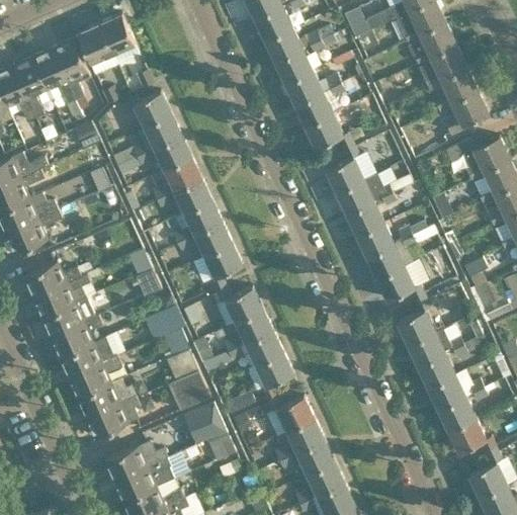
[(290,1),(292,0),(246,0),(254,18),(280,6),(290,1)]
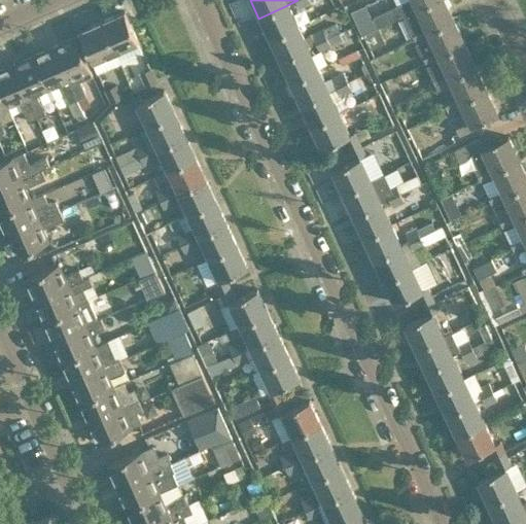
[(310,4),(308,0),(297,0),(295,1),(300,9),(310,4)]
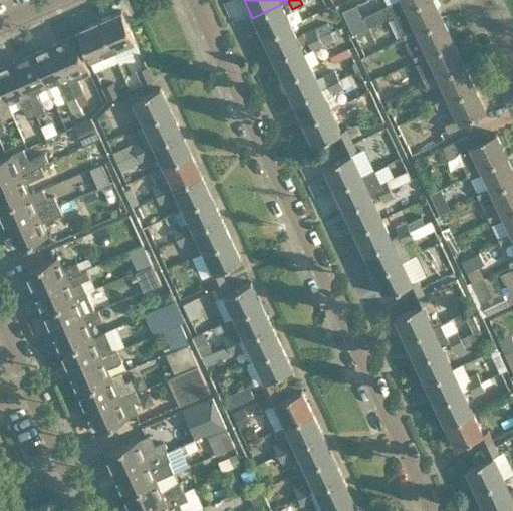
[(362,21),(348,28),(352,36),(367,29),(392,17),(394,21),(408,14),(406,11),(428,0),(399,0),(363,17),(362,21)]
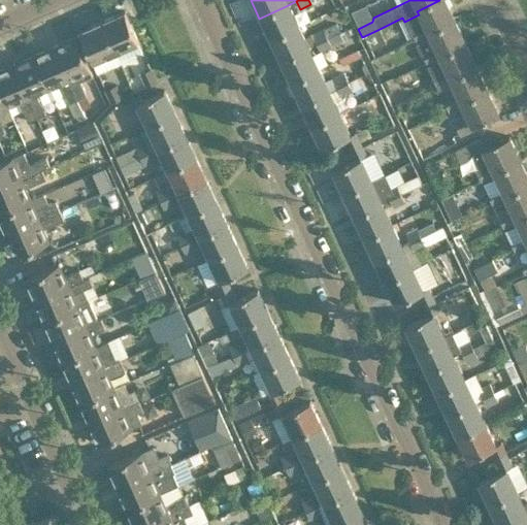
[(419,14),(404,22),(416,44),(429,38),(427,34),(453,22),(442,0),(439,0),(417,11),(419,14)]
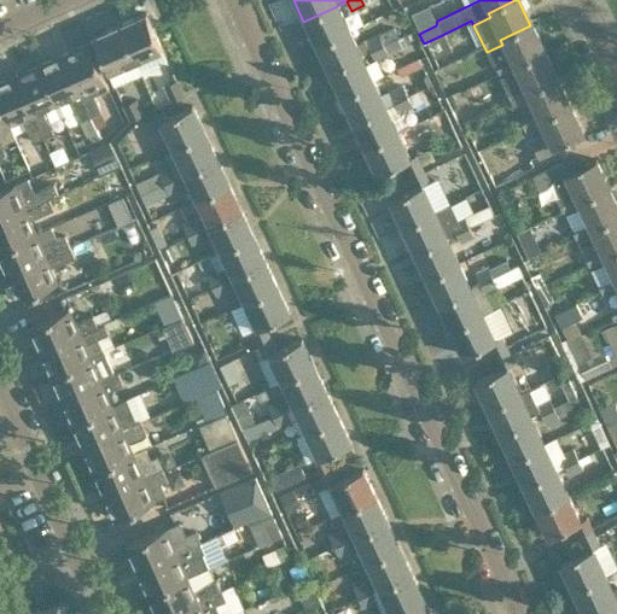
[(315,47),(347,33),(335,7),(303,22),(315,47)]
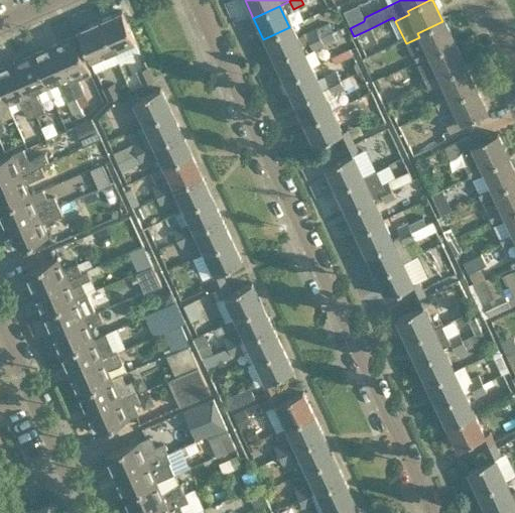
[(134,43),(121,13),(99,23),(112,53),(134,43)]
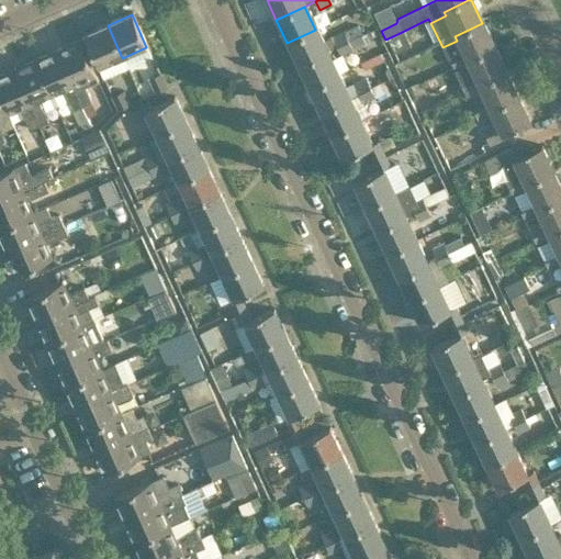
[(457,41),(442,47),(453,73),(469,66),(467,62),(494,48),(482,23),(455,36),(457,41)]
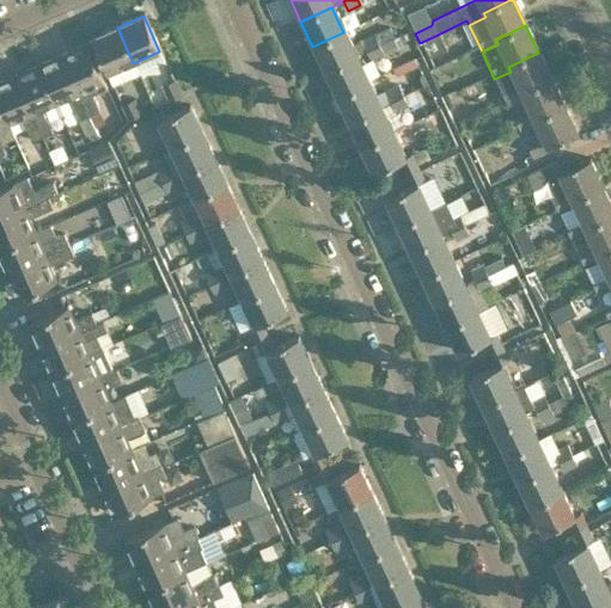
[(133,63),(117,28),(92,40),(108,74),(133,63)]
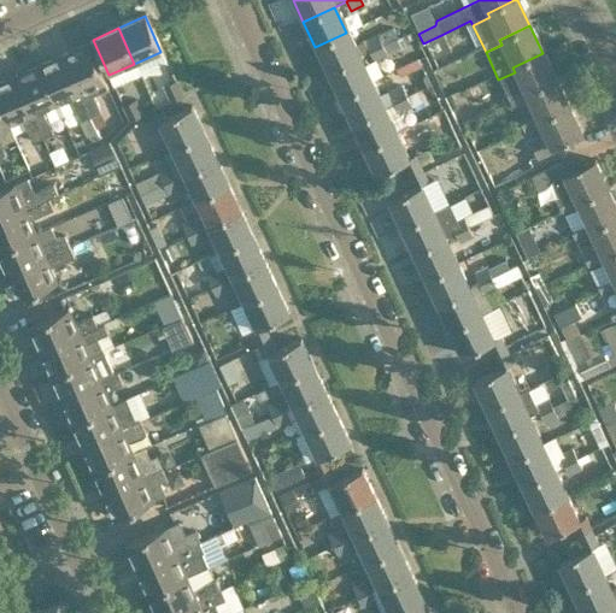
[(346,33),(315,47),(327,74),(358,59),(369,53),(364,42),(353,47),(346,33)]
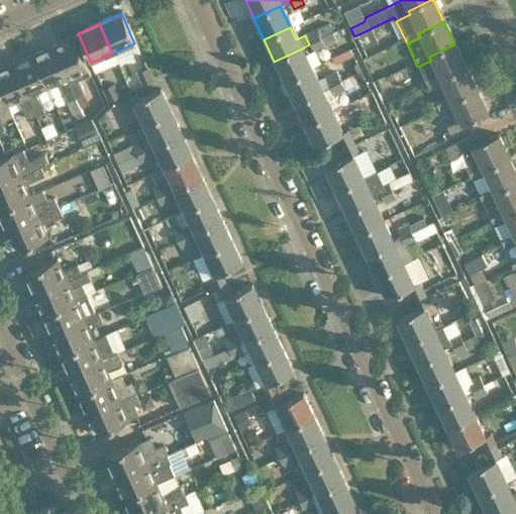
[(370,29),(354,36),(362,52),(377,45),(370,29)]
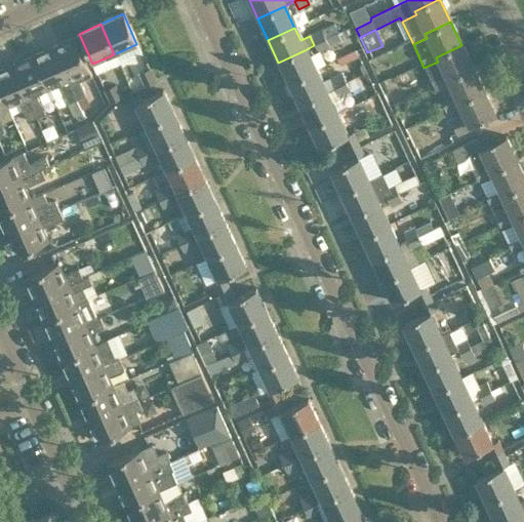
[(310,36),(314,45),(325,40),(321,31),(310,36)]
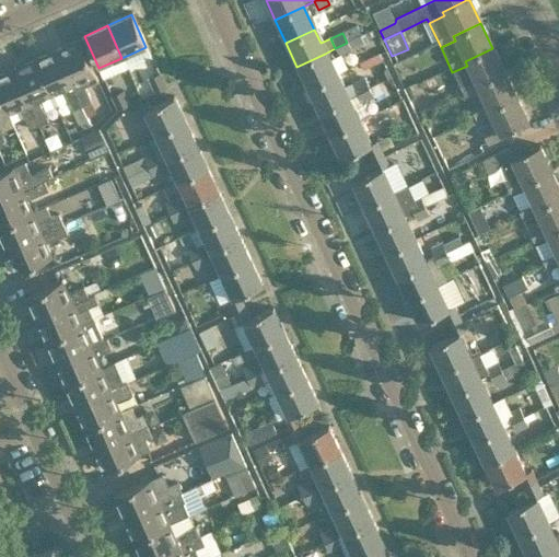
[(78,41),(56,51),(81,108),(82,107),(91,104),(83,89),(96,83),(78,41)]
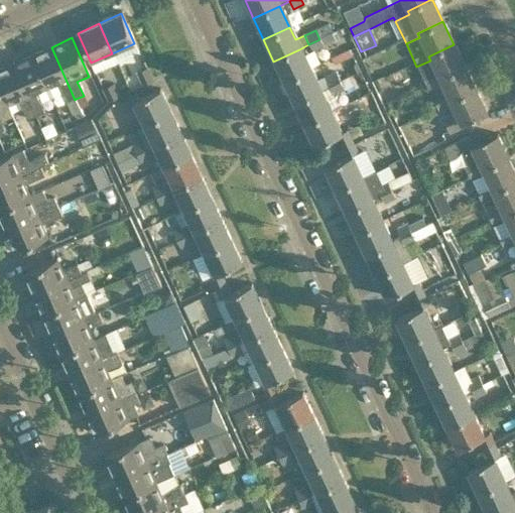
[(324,48),(319,39),(308,44),(312,53),(324,48)]
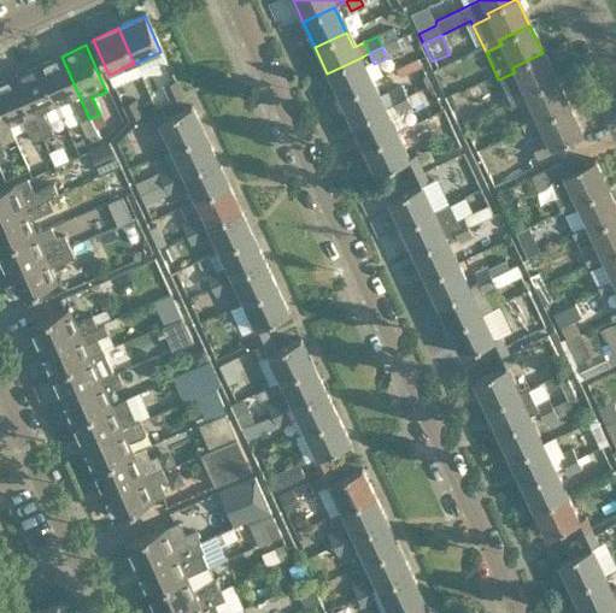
[(523,89),(506,98),(511,107),(527,100),(526,94),(556,81),(543,53),(512,68),(515,72),(523,89)]
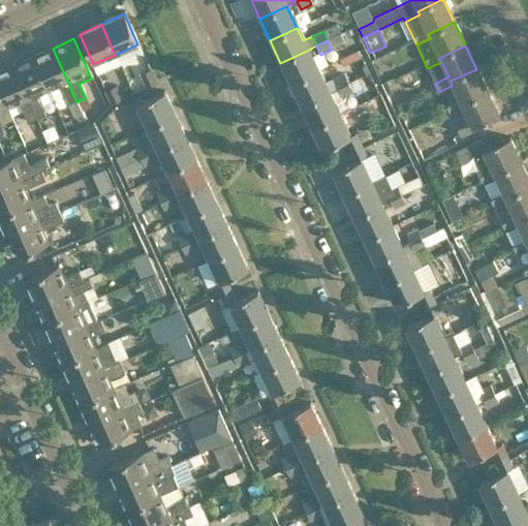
[(85,119),(82,113),(78,101),(76,102),(53,49),(32,57),(47,90),(58,85),(67,106),(72,117),(80,122),(85,119)]
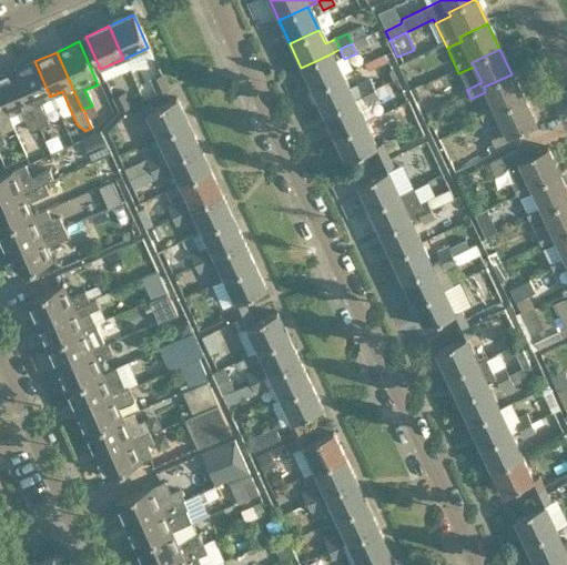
[(341,78),(330,54),(301,68),(313,91),(341,78)]
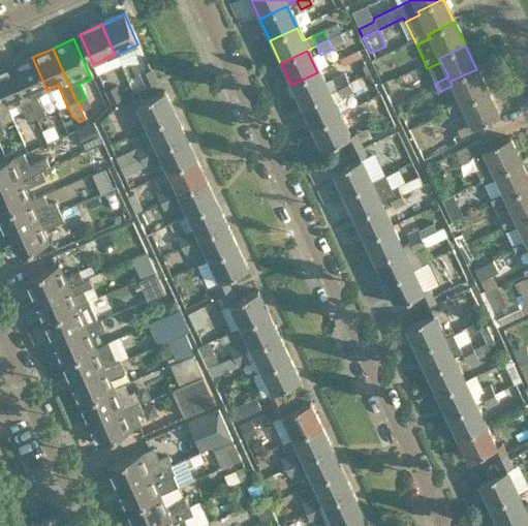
[(358,53),(340,61),(343,67),(361,59),(358,53)]
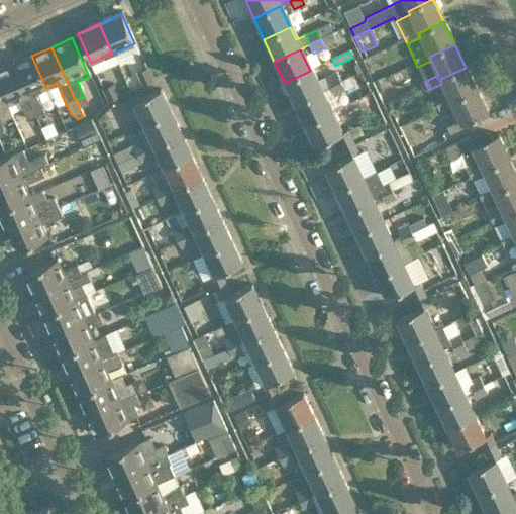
[(45,88),(31,56),(12,65),(35,117),(43,113),(34,93),(45,88)]
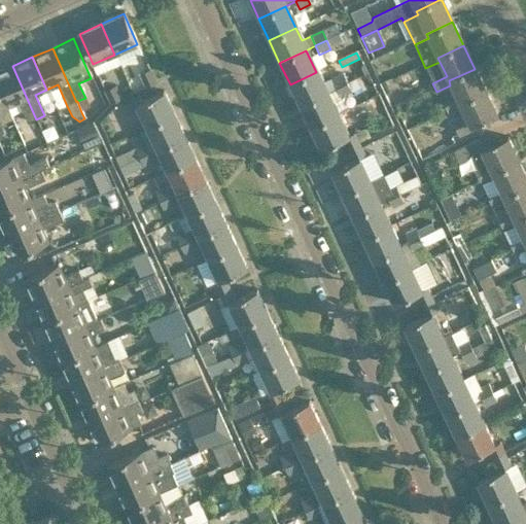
[(36,119),(12,66),(0,71),(0,93),(6,107),(18,103),(27,124),(36,119)]
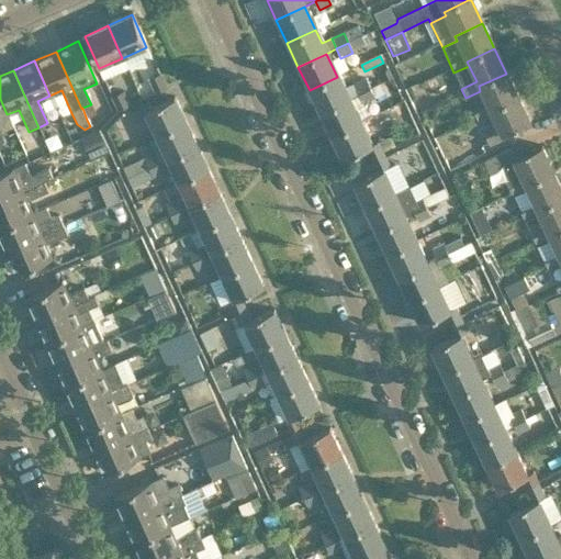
[(487,107),(473,113),(478,122),(492,115),(490,111),(517,98),(506,74),(479,86),(480,91),(487,107)]
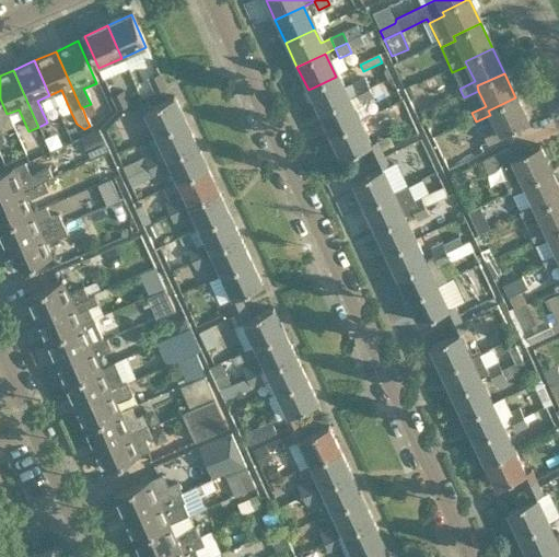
[(165,90),(159,76),(148,81),(154,94),(165,90)]
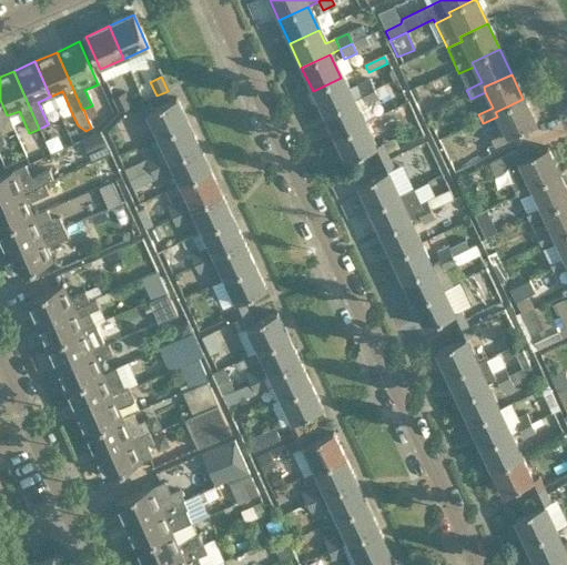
[(363,97),(375,91),(370,80),(346,91),(341,78),(313,91),(324,114),(352,101),(363,97)]
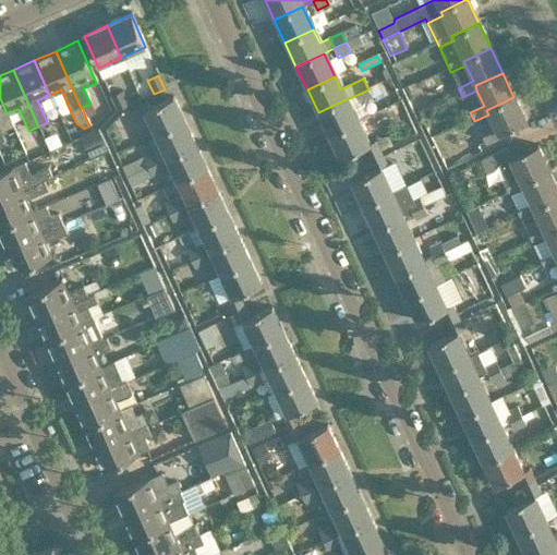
[(373,98),(368,89),(356,95),(361,104),(373,98)]
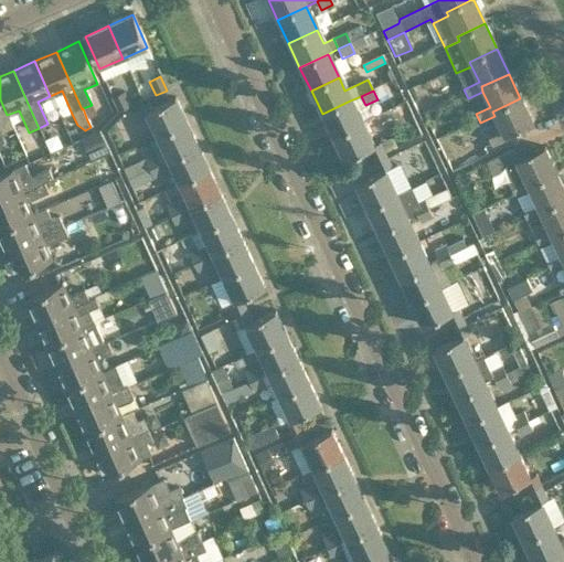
[(118,113),(131,106),(125,93),(112,98),(118,113)]
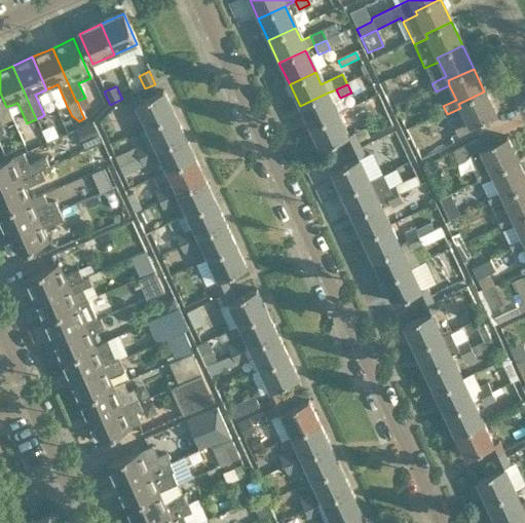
[(467,123),(453,129),(457,138),(472,131),(470,126),(473,125),(495,115),(484,91),(458,104),(460,108),(467,123)]
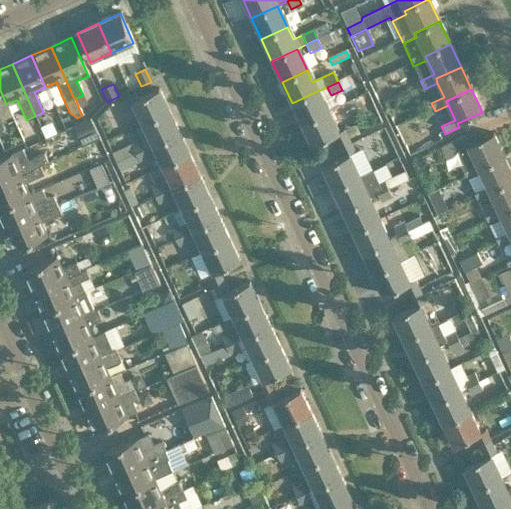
[(134,96),(123,101),(128,110),(134,106),(143,124),(169,112),(159,91),(137,101),(134,96)]
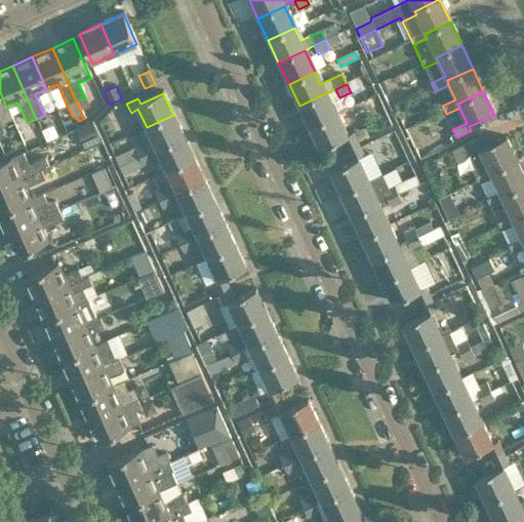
[(335,116),(325,93),(299,106),(310,128),(335,116)]
